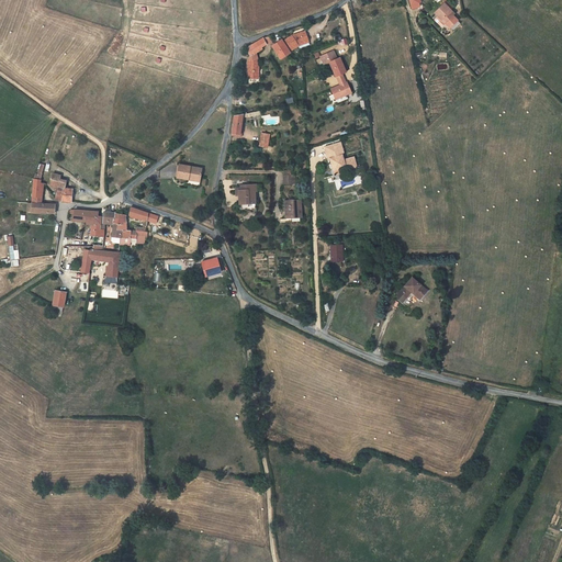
[(454,12),(452,10),(444,1),(435,11),(439,17),(442,19),(444,17),(447,20),(446,22),(451,26),(458,19),(453,14),(454,12)]
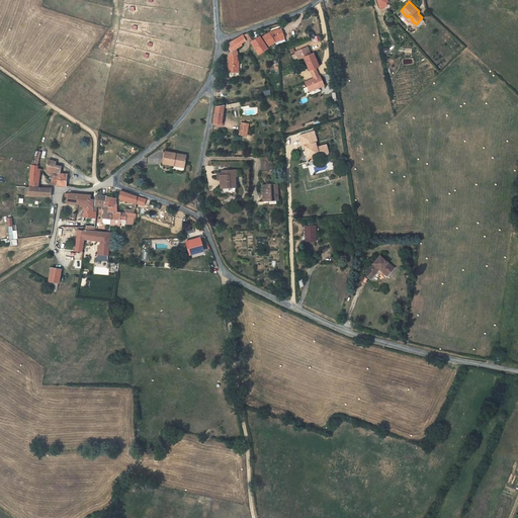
[(267,48),(275,42),(284,39),(280,28),(269,32),(261,37),(267,48)]
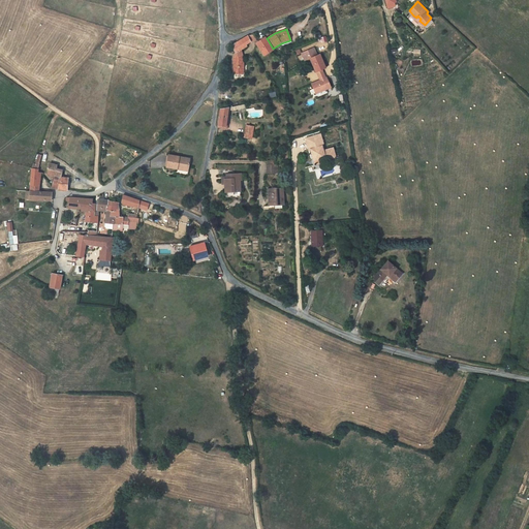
[(257,41),(254,35),(247,36),(252,43),(257,41)]
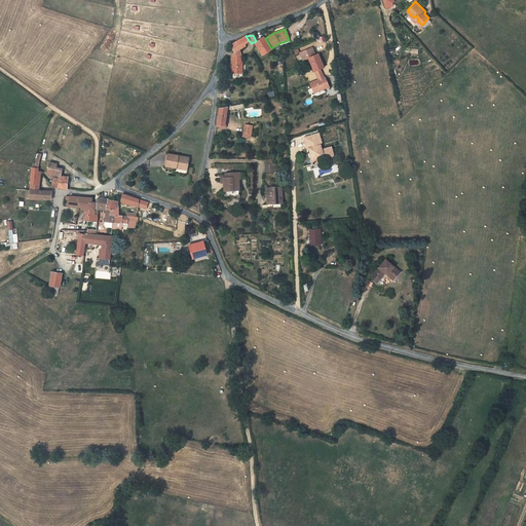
[(248,44),(251,43),(246,36),(230,45),(234,52),(239,49),(248,44)]
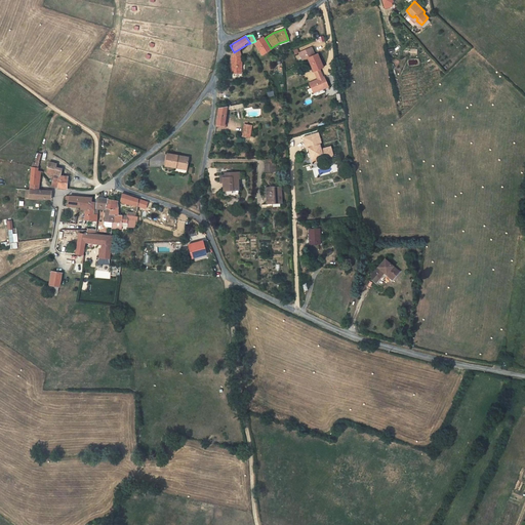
[(265,38),(264,37),(254,43),(258,49),(259,49),(264,54),(271,49),(271,48),(265,38)]
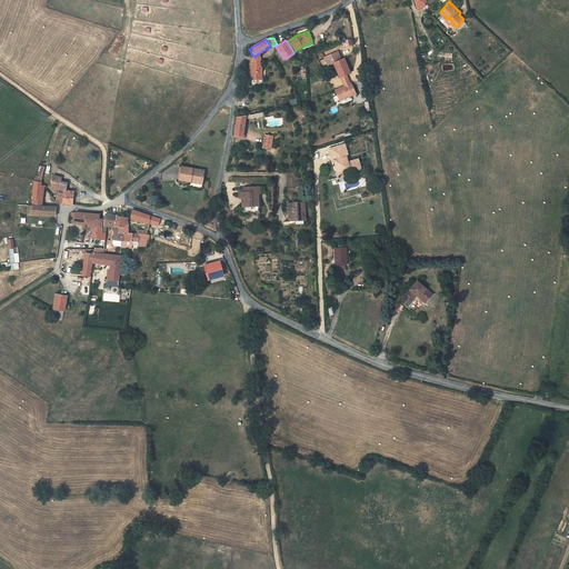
[(323,58),(327,66),(333,63),(340,78),(347,75),(350,73),(343,59),(341,60),(337,51),(323,58)]
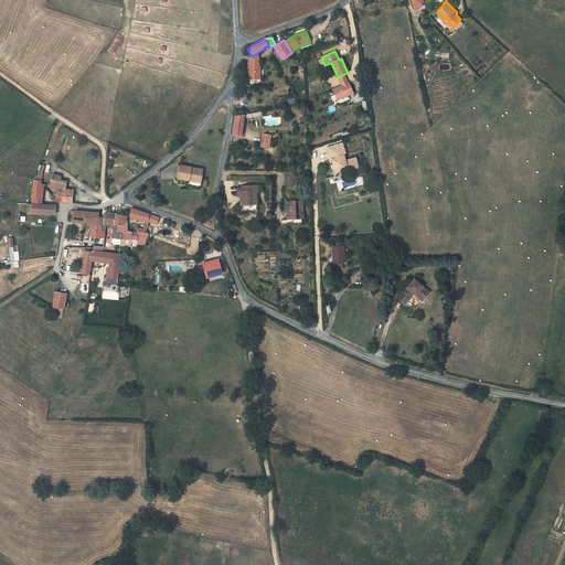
[(257,53),(252,56),(248,63),(249,76),(251,76),(251,78),(260,78),(259,67),(258,63),(260,62),(257,53)]
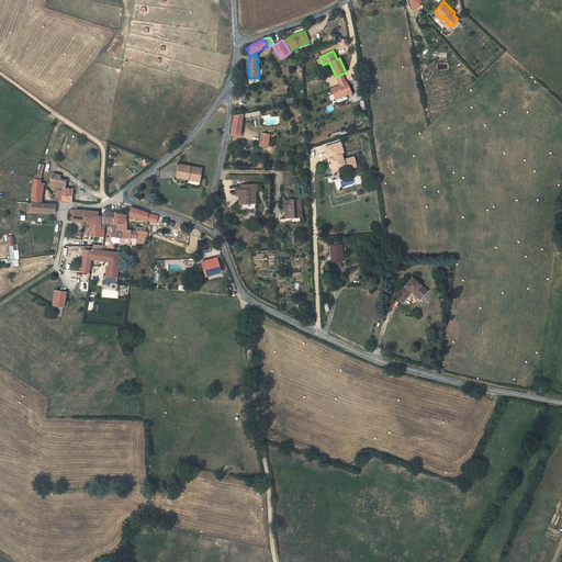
[(346,82),(343,74),(336,77),(339,86),(332,89),(336,100),(352,93),(347,81),(346,82)]
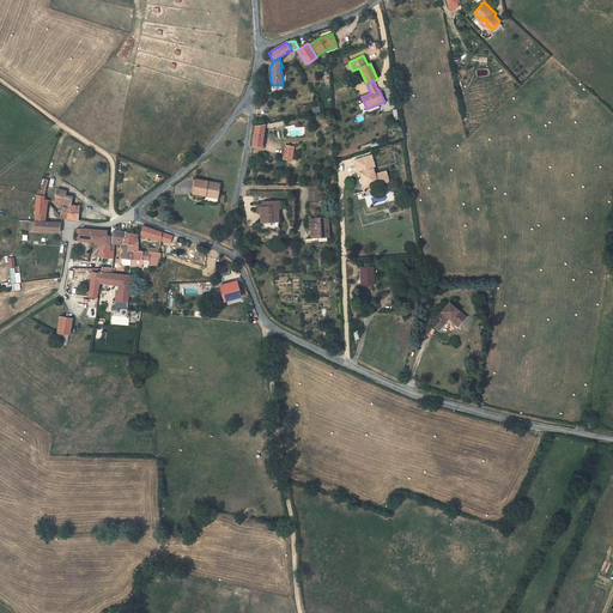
[(258,127),(255,127),(255,129),(255,133),(255,138),(254,145),(253,149),(262,151),(266,129),(261,128),(259,128),(258,127)]
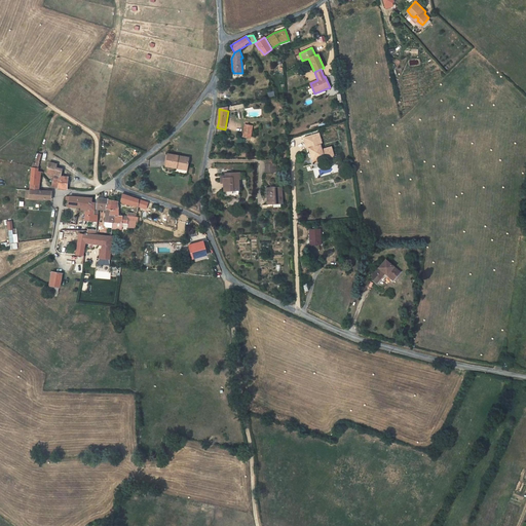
[(253,127),(246,126),(245,138),(252,139),(253,127)]
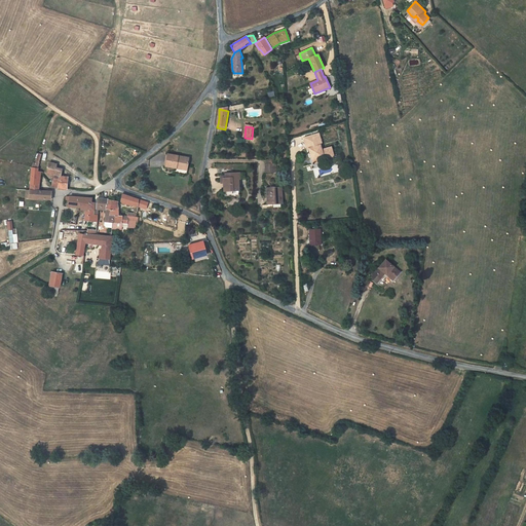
[(307,159),(318,157),(318,160),(330,158),(329,149),(318,150),(317,147),(321,144),(318,134),(303,136),(304,147),(306,147),(307,159)]
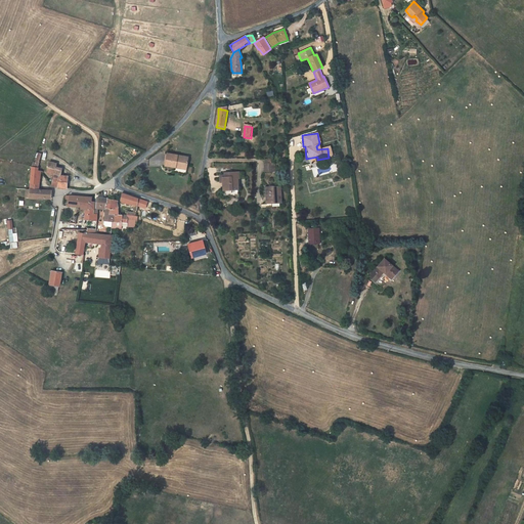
[(187,159),(166,155),(164,167),(174,169),(175,167),(185,169),(187,159)]
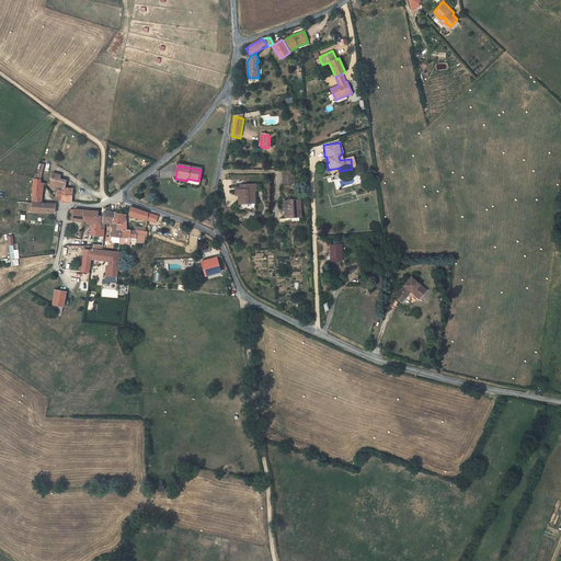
[(47,183),(56,185),(56,181),(57,173),(50,172),(49,175),(48,175),(47,183)]
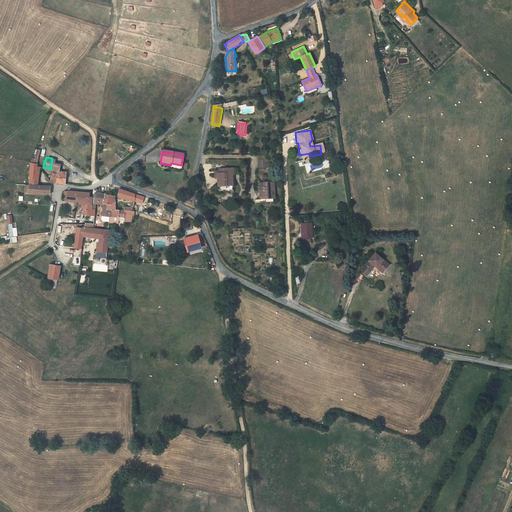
[(269,168),(269,159),(258,159),(257,168),(269,168)]
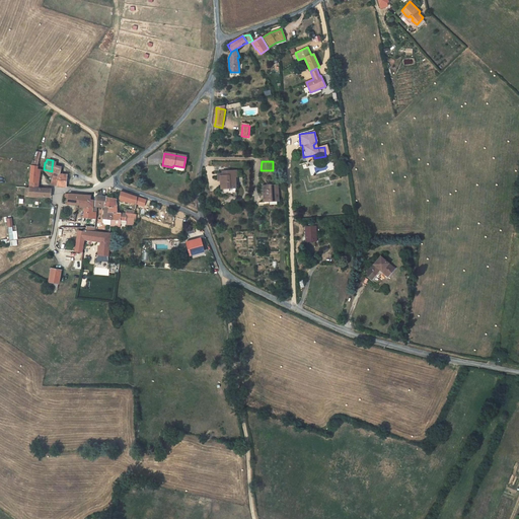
[(35,165),(29,163),(27,183),(36,184),(38,170),(39,169),(34,168),(35,165)]
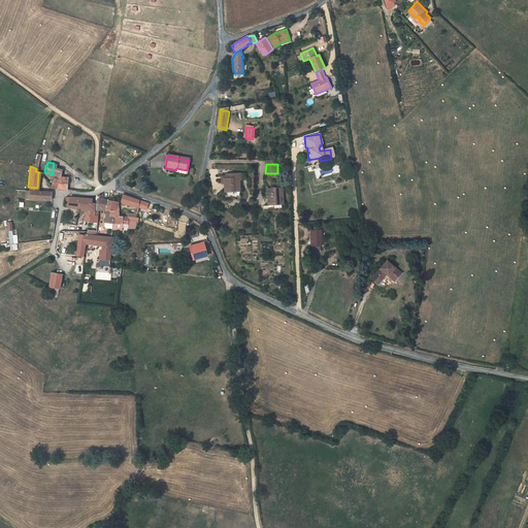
[(63,188),(66,188),(68,177),(59,175),(60,171),(53,170),(53,174),(55,175),(55,177),(57,178),(57,183),(52,183),(51,187),(63,188)]
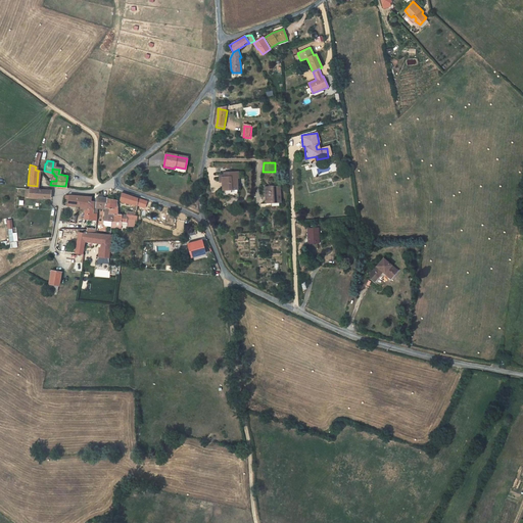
[(241,176),(223,176),(223,181),(218,181),(218,185),(226,185),(226,193),(235,192),(234,190),(240,189),(240,182),(241,182),(241,176)]
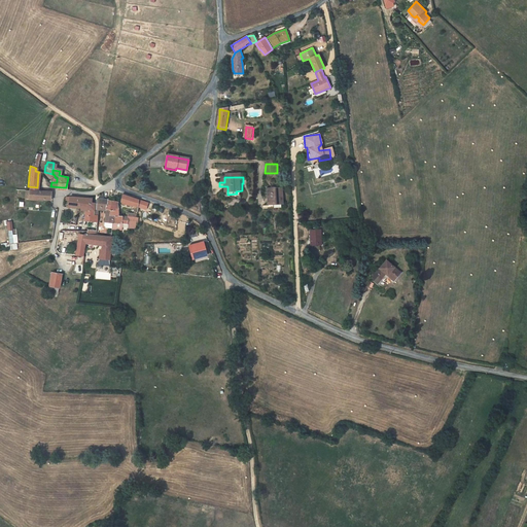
[(277,184),(262,184),(264,200),(278,200),(277,184)]
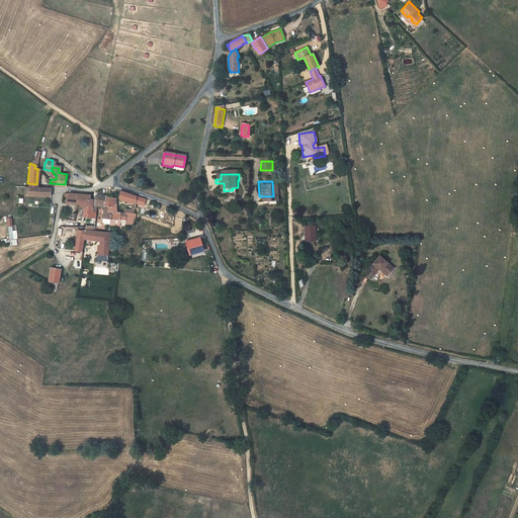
[(49,187),(27,184),(24,184),(23,193),(26,193),(48,195),(49,187)]
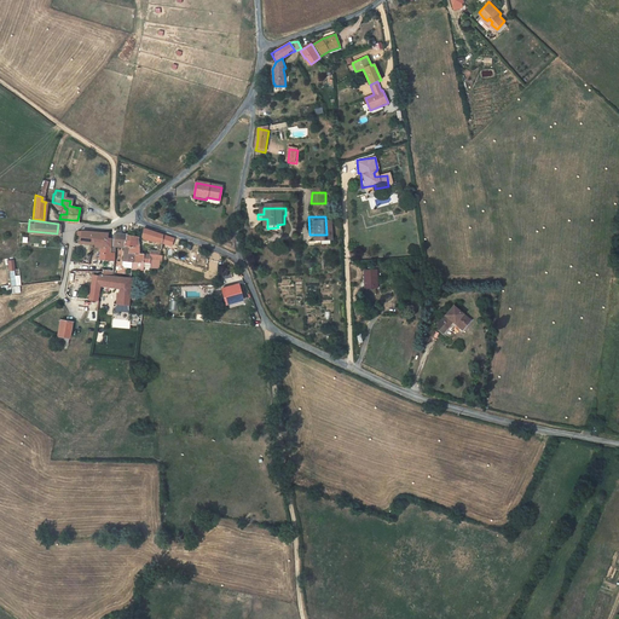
[(91,232),(79,231),(77,242),(97,246),(97,249),(97,252),(108,253),(108,238),(104,237),(104,233),(91,232)]
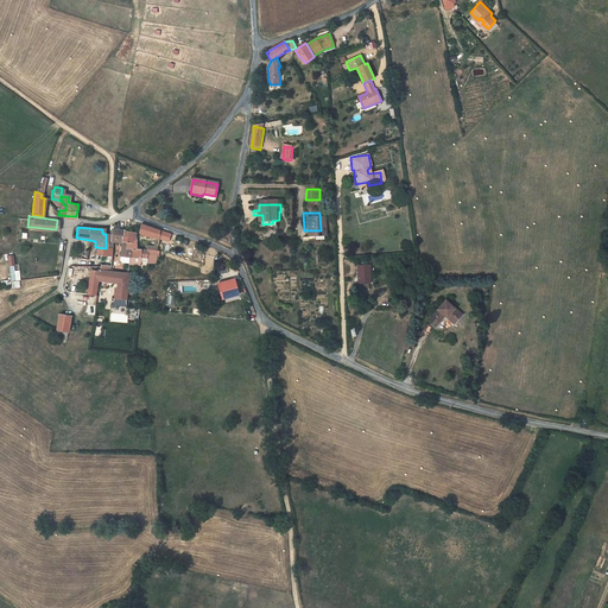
[(132,234),(121,232),(120,238),(131,240),(128,257),(139,259),(140,257),(146,258),(147,252),(135,249),(135,239),(156,241),(157,233),(137,227),(135,230),(133,230),(132,234)]
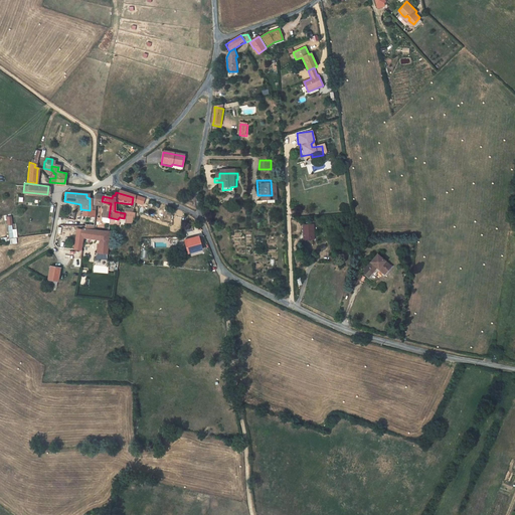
[(101,225),(100,231),(83,228),(81,237),(97,238),(96,245),(93,244),(92,253),(90,253),(89,259),(91,259),(95,258),(95,251),(105,250),(109,217),(111,203),(102,201),(103,196),(99,196),(91,195),(91,208),(95,209),(101,210),(99,224),(101,225)]
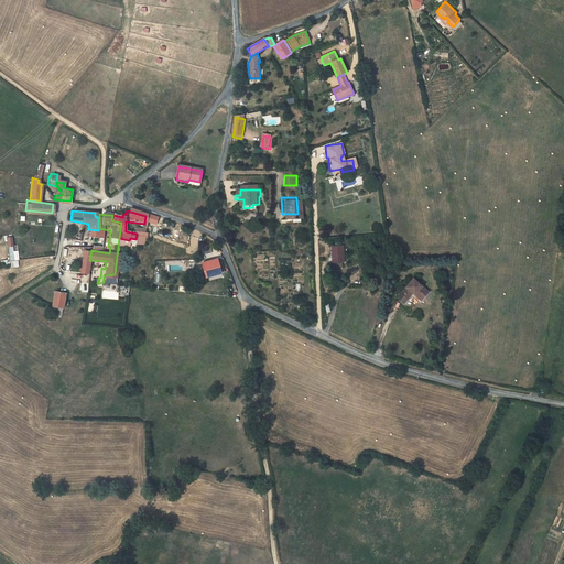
[(98,230),(88,229),(86,245),(93,245),(100,246),(104,229),(99,228),(99,230),(98,230)]
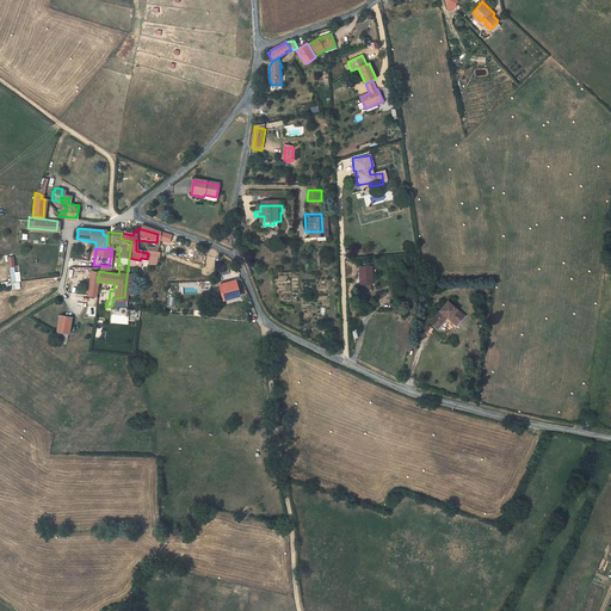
[(374,263),(360,264),(362,284),(375,283),(374,263)]
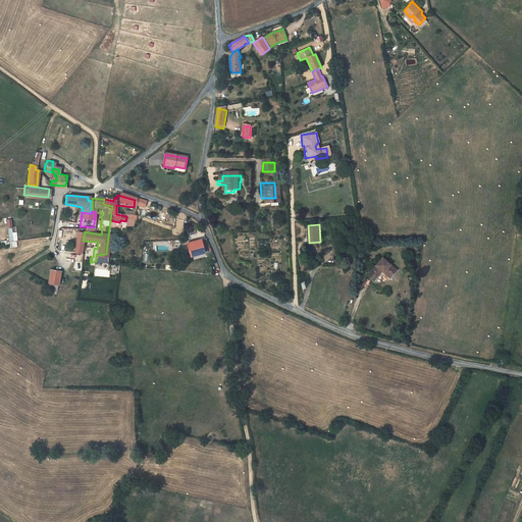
[(17,247),(16,232),(12,232),(12,228),(8,228),(10,248),(17,247)]
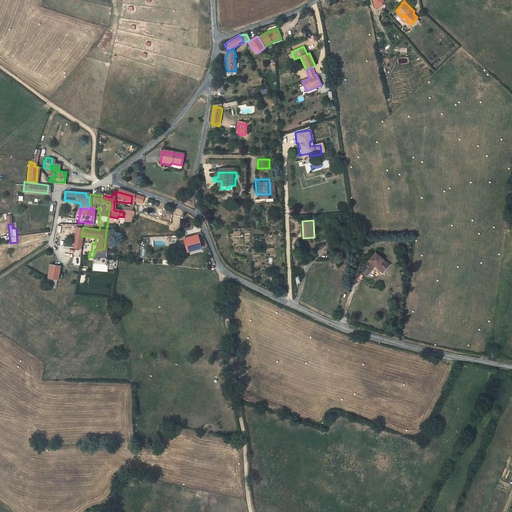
[(81,236),(83,227),(77,227),(75,235),(74,243),(79,244),(81,236)]
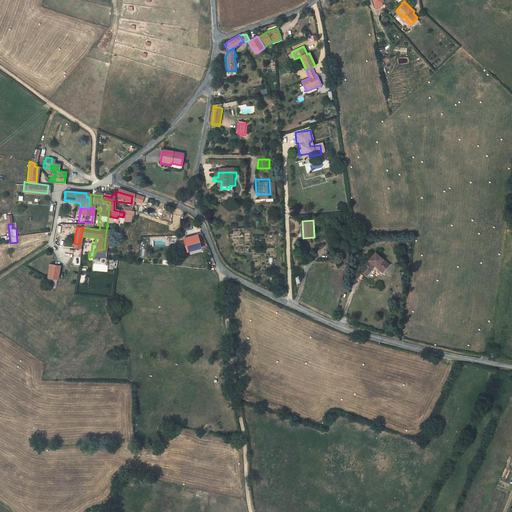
[(193,237),(184,241),(188,251),(197,246),(193,237)]
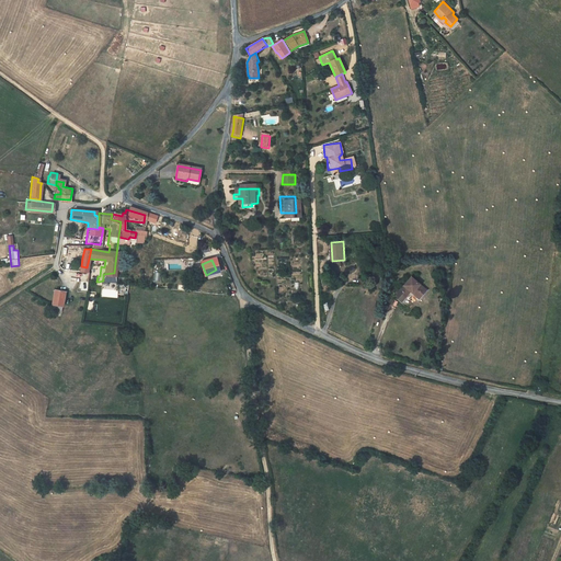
[(411,276),(401,287),(407,292),(411,285),(423,294),(427,288),(411,276)]
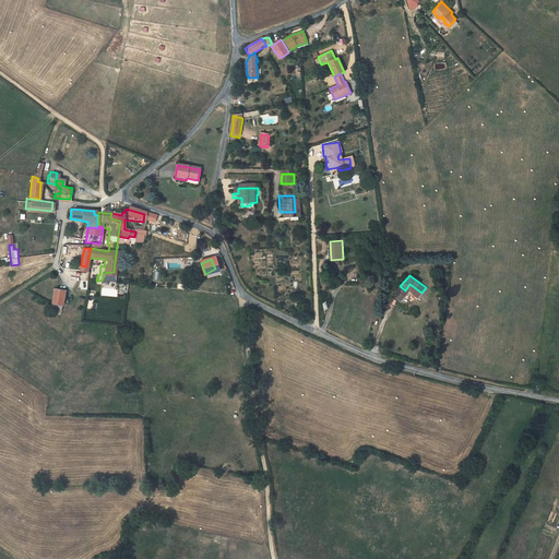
[(54,290),(51,305),(51,310),(60,311),(61,307),(62,307),(64,292),(54,290)]
